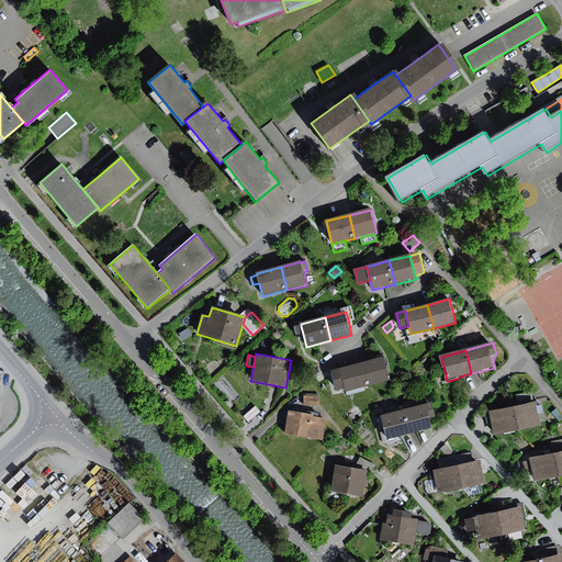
[(385,357),(360,363),(366,388),(391,381),(385,357)]
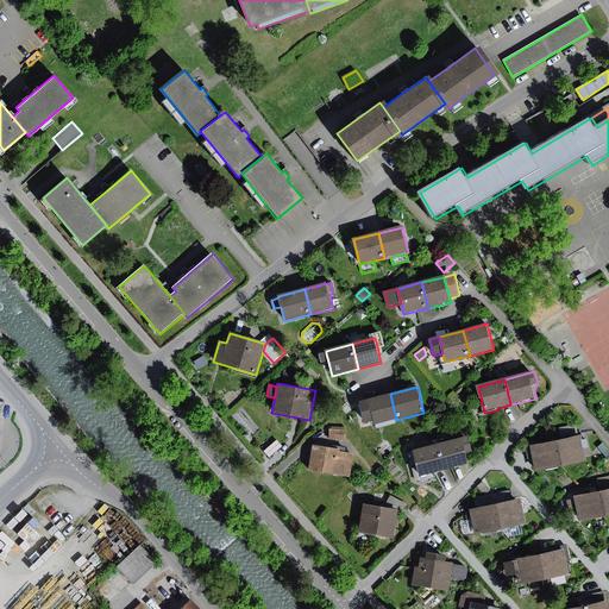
[(390,394),(359,402),(365,424),(375,421),(376,425),(396,420),(390,394)]
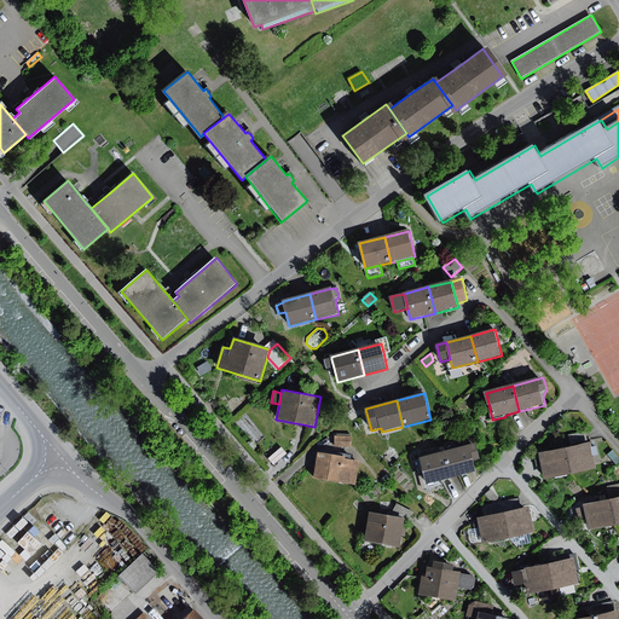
[(585,432),(568,437),(571,445),(588,440),(585,432)]
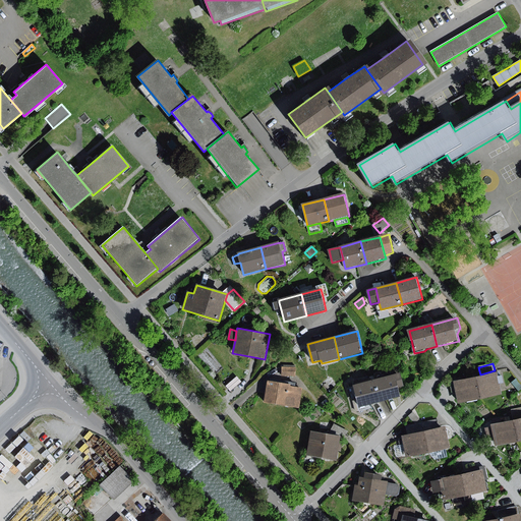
[(296,367),(282,367),(282,375),(296,377),(296,367)]
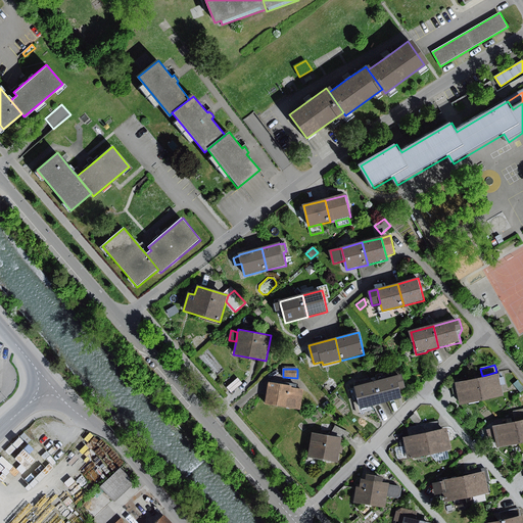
[(376,375),(377,381),(390,378),(388,372),(376,375)]
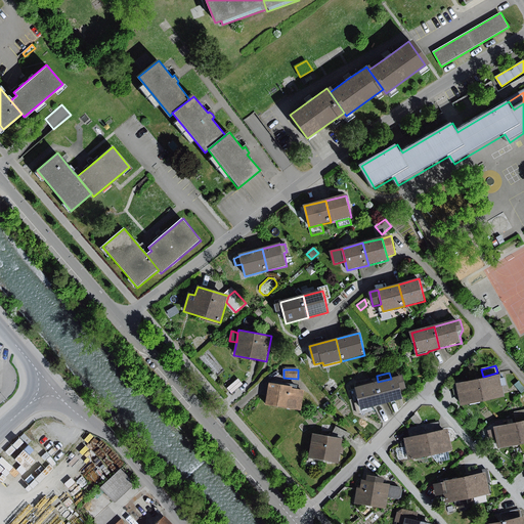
[(391,379),(378,382),(384,404),(403,399),(401,391),(407,389),(403,376),(391,379)]
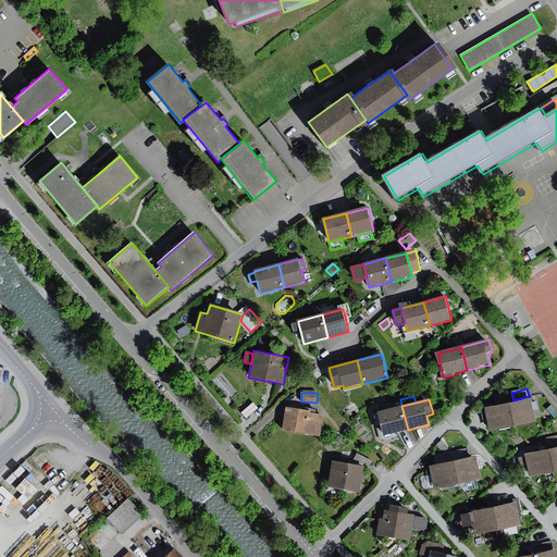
[(532,399),(509,404),(514,426),(536,422),(532,399)]
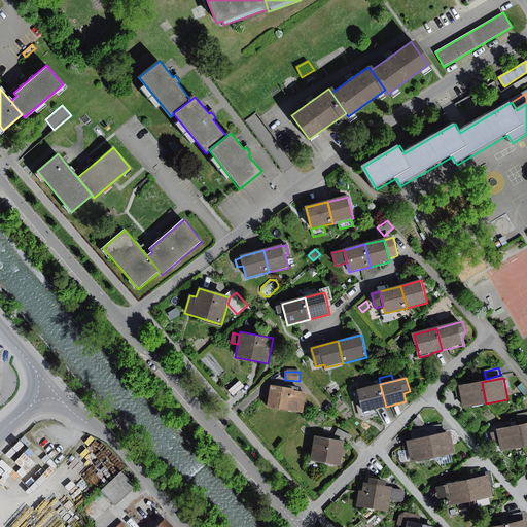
[(240,381),(229,390),(234,395),(244,387),(240,381)]
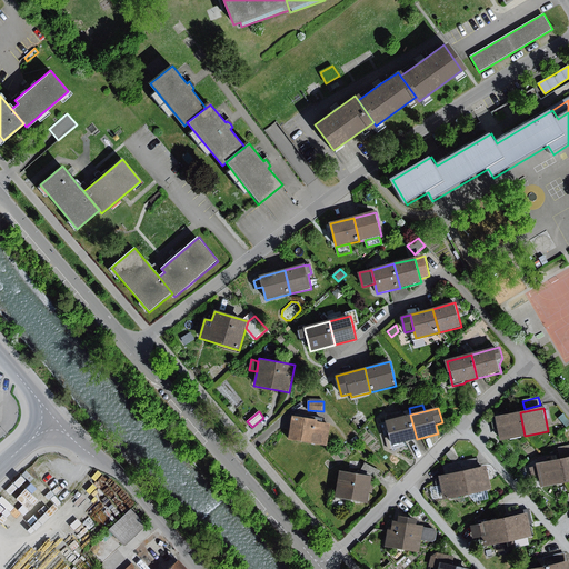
[(499,441),(525,436),(520,412),(495,417),(499,441)]
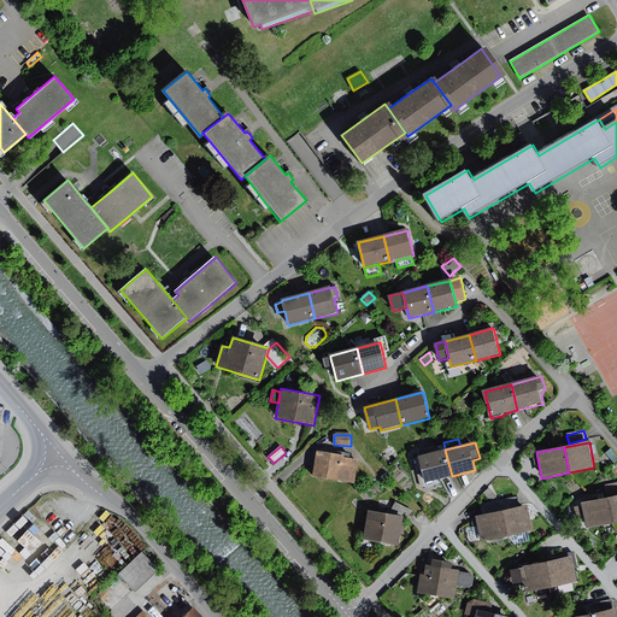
[(616,456),(611,448),(606,453),(613,462),(616,458),(616,456)]
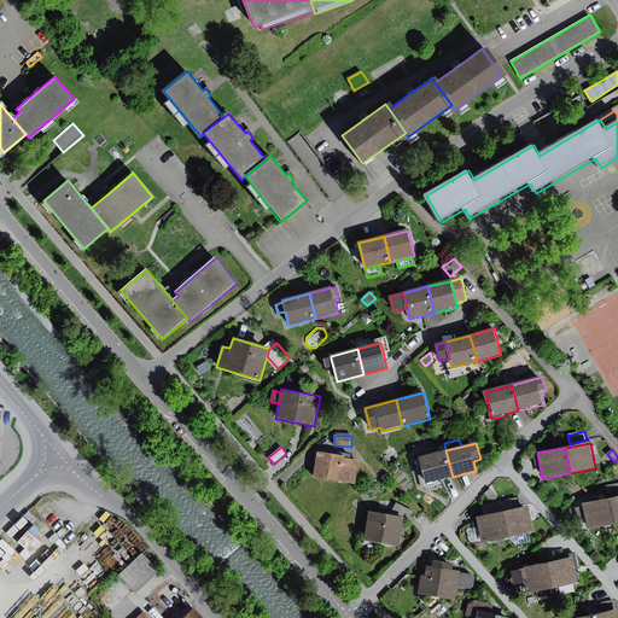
[(420,458),(427,484),(453,477),(445,450),(420,458)]
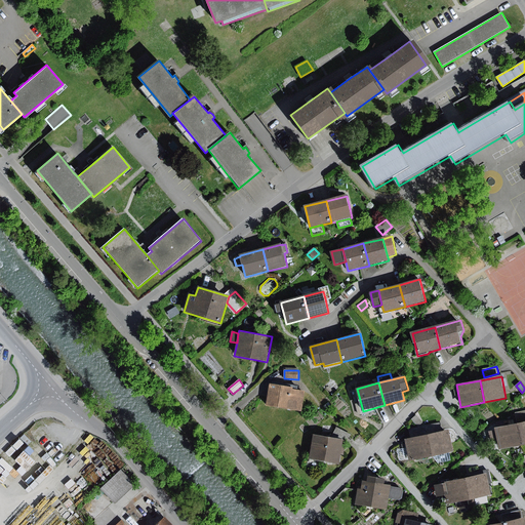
[(301,411),(305,392),(293,390),(293,388),(270,384),(267,405),(301,411)]
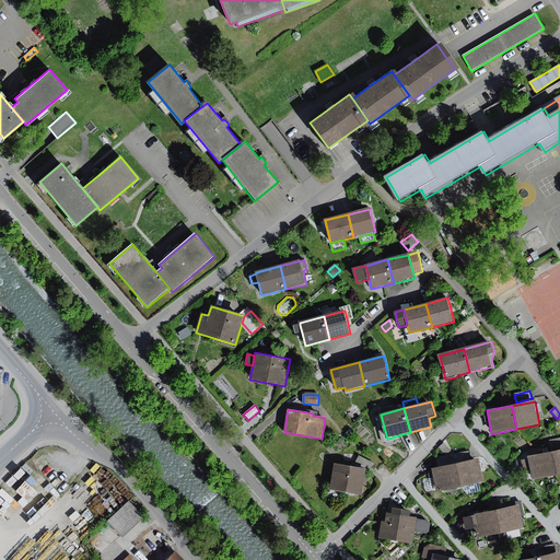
[(559,438),(550,440),(553,453),(559,451),(559,438)]
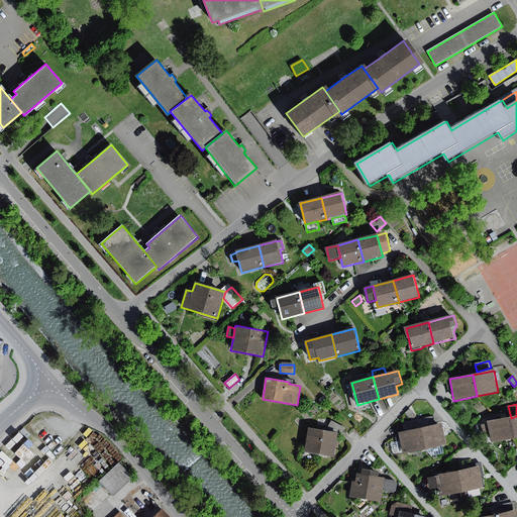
[(410,409),(406,413),(412,420),(416,416),(410,409)]
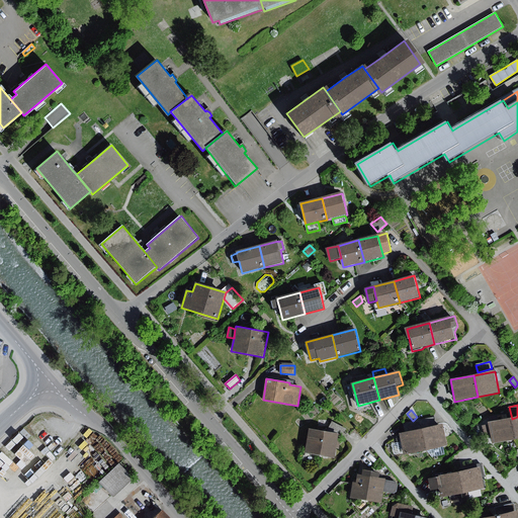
[(433,417),(420,420),(422,430),(435,427),(433,417)]
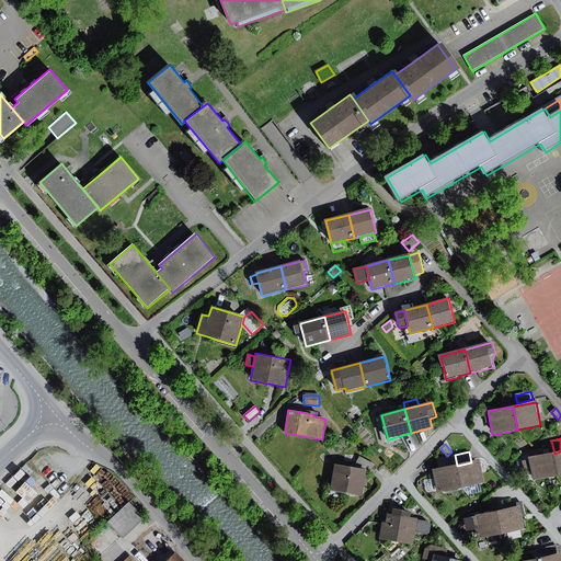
[(554,454),(529,458),(534,481),(559,476),(554,454)]
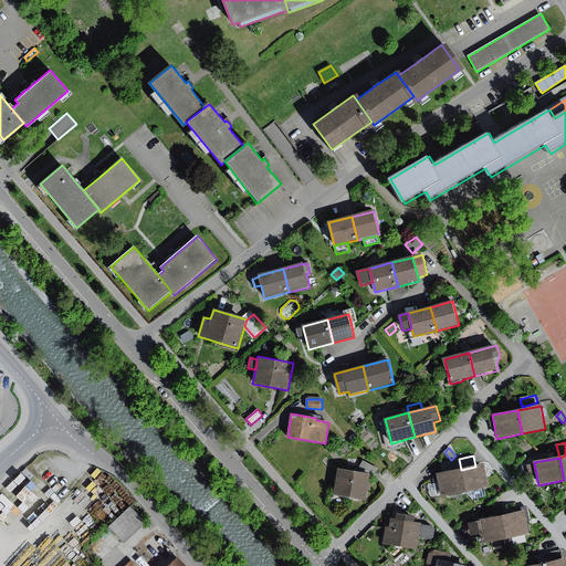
[(443,473),(461,470),(459,459),(441,462),(443,473)]
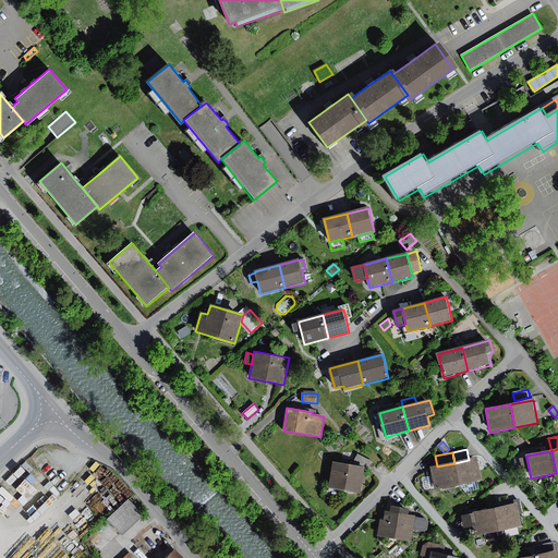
[(358,455),(352,465),(365,468),(365,469),(367,469),(374,462),(358,455)]
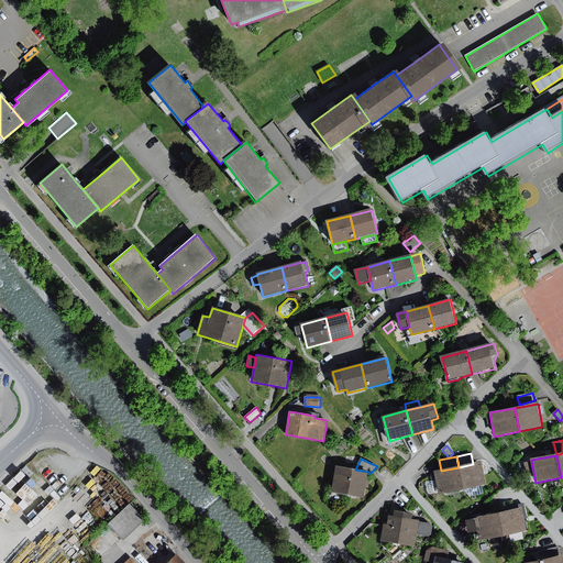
[(473,464),(459,467),(464,489),(482,486),(487,485),(483,462),(473,464)]
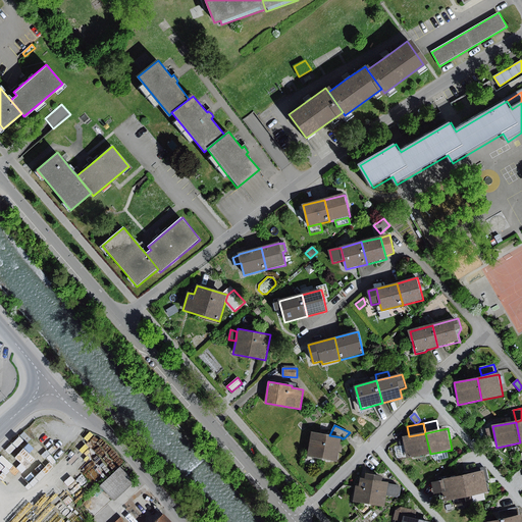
[(342,438),(342,437),(329,435),(312,431),(308,456),(336,462),(338,451),(342,452),(344,438),(342,438)]
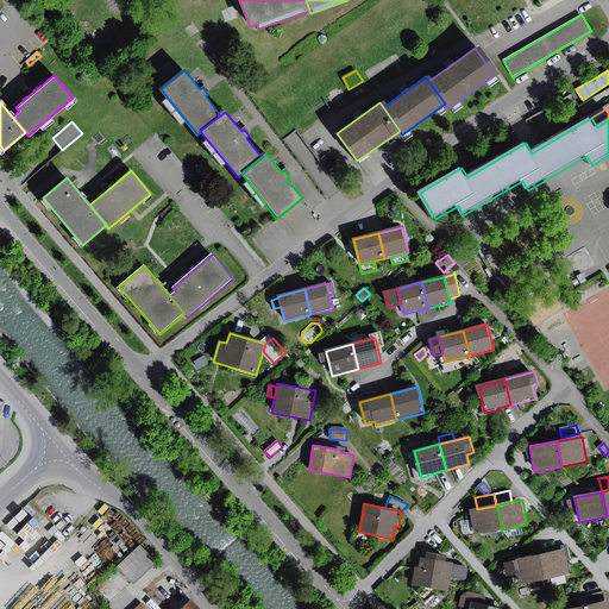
[(477,509),(471,510),(472,520),(475,532),(476,535),(502,529),(496,506),(477,509)]
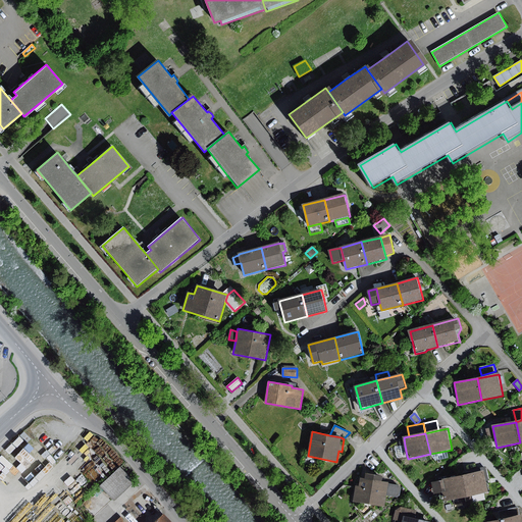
[(407,456),(405,446),(396,448),(397,458),(407,456)]
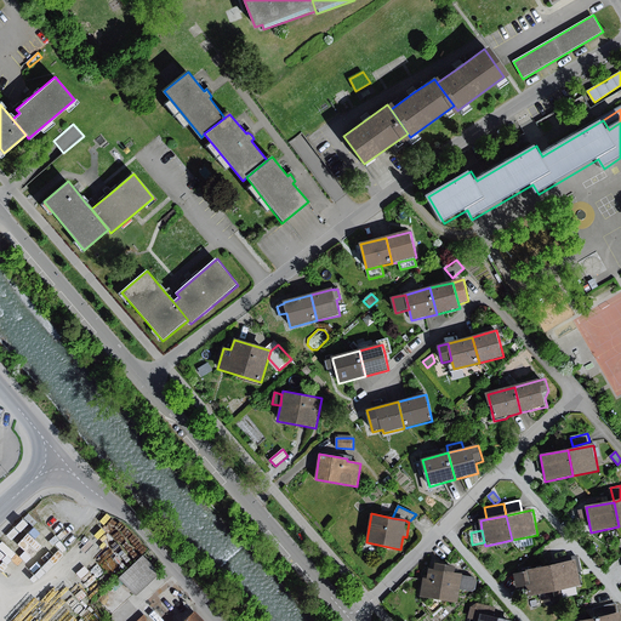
[(534,545),(531,536),(512,540),(519,548),(534,545)]
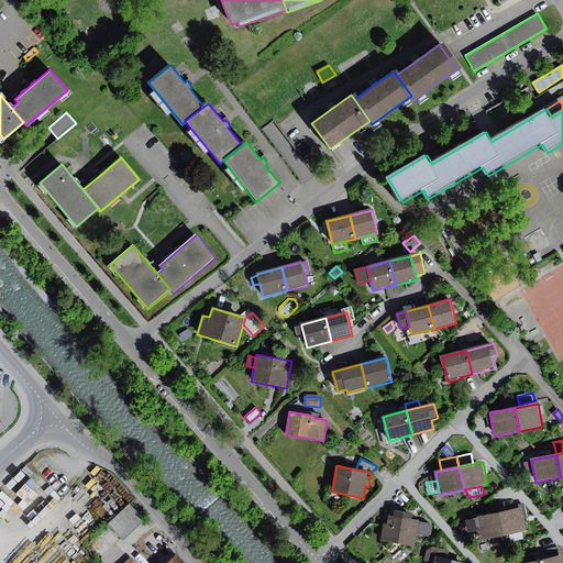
[(122,542),(144,521),(130,507),(109,528),(122,542)]
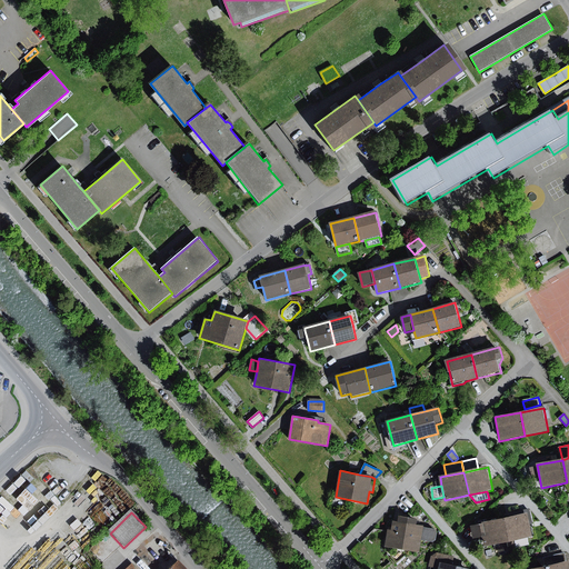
[(528,513),(506,518),(510,541),(533,537),(528,513)]
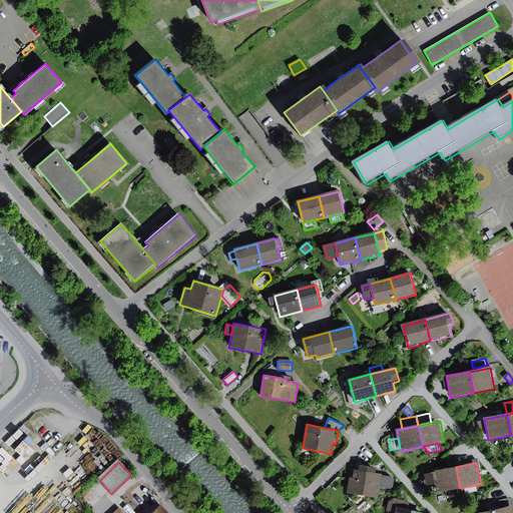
[(382,475),(376,473),(377,468),(360,465),(359,471),(354,470),(353,479),(350,478),(347,493),(378,499),(380,487),(382,475)]
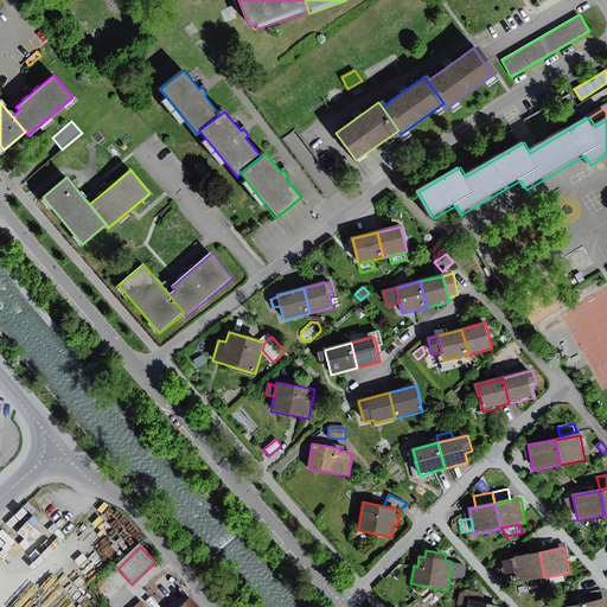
[(544,577),(540,553),(513,558),(516,573),(518,583),(544,577)]
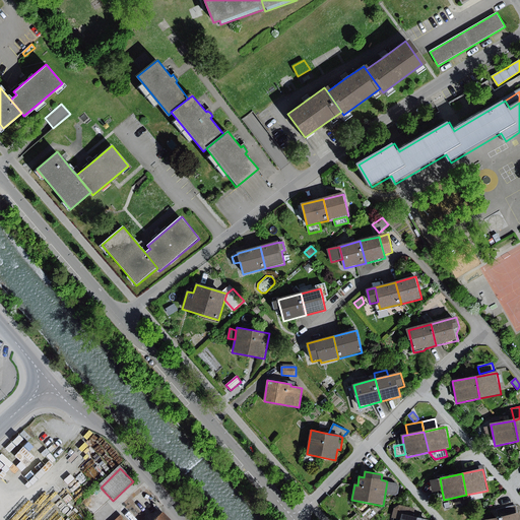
[(442,491),(440,478),(431,480),(433,493),(442,491)]
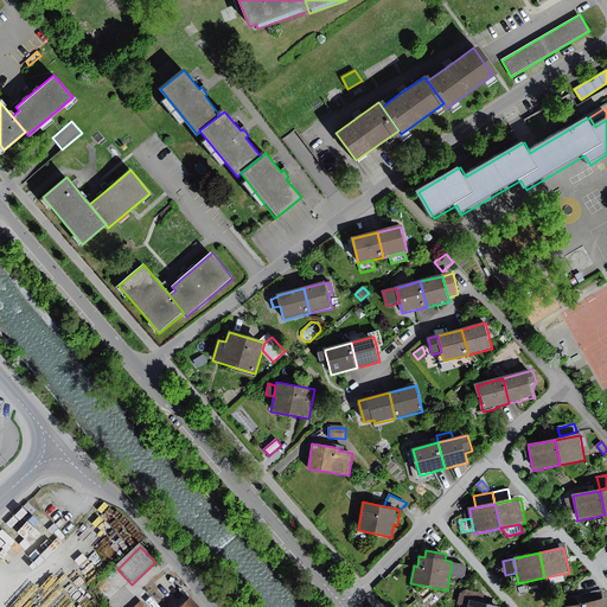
[(464,564),(452,562),(449,576),(462,579),(465,576),(467,568),(464,564)]
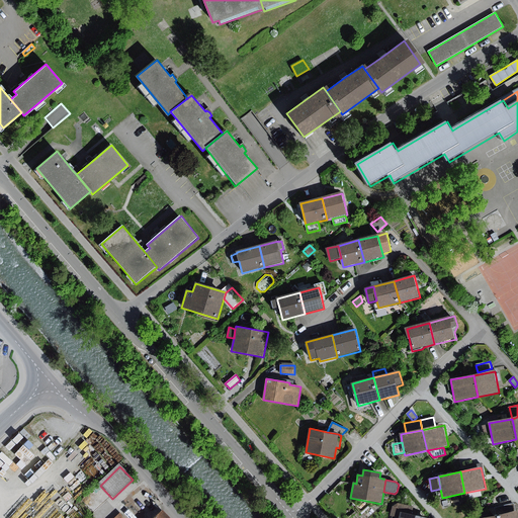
[(507,495),(493,498),(495,505),(508,502),(507,495)]
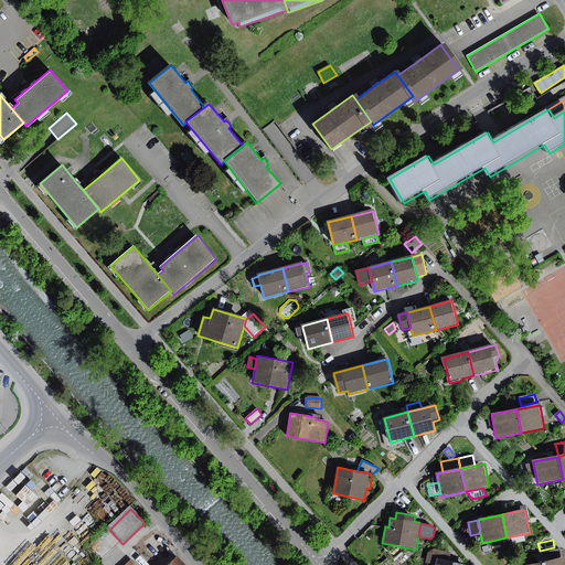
[(425,562),(436,564),(437,558),(449,562),(451,553),(435,550),(427,553),(425,562)]
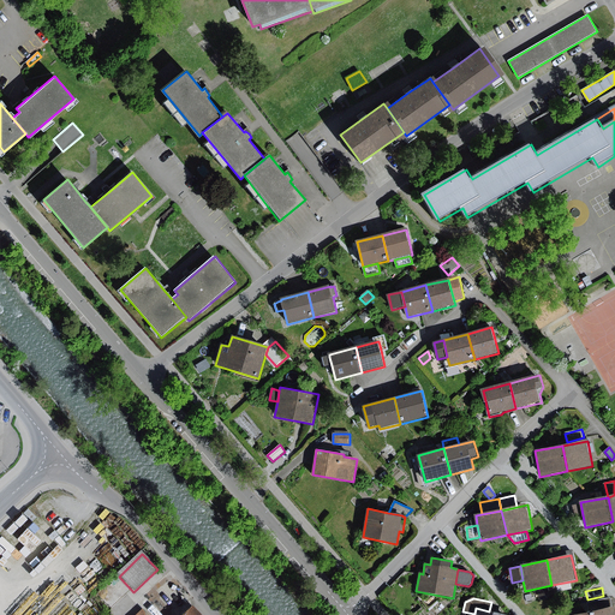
[(589,603),(591,613),(613,608),(610,598),(589,603)]
